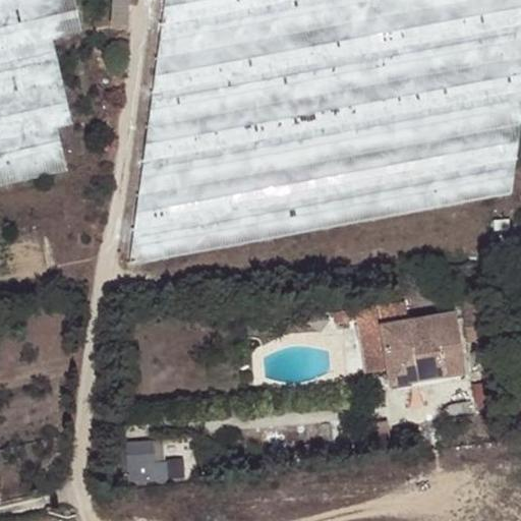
[(0,0),(0,186),(66,172),(56,129),(73,125),(54,40),(82,34),(74,0),(0,0)]
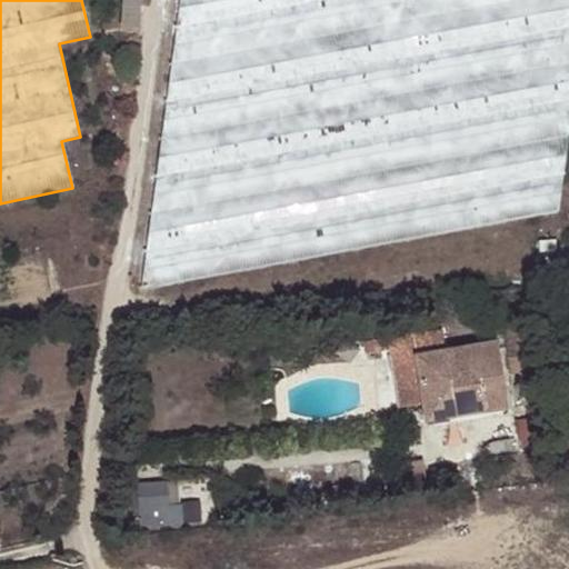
[(125,0),(122,29),(140,30),(141,0),(125,0)]
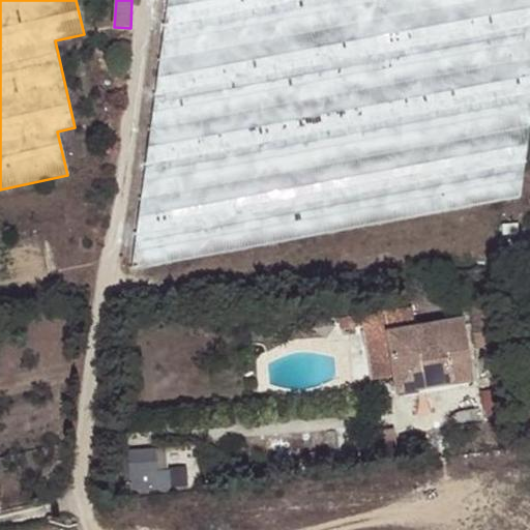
[(529,126),(529,0),(166,0),(131,270),(521,197),(529,126)]
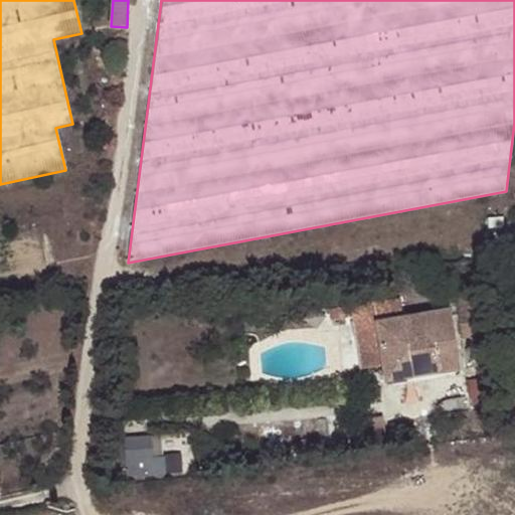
[(486,335),(479,288),(454,291),(461,339),(486,335)]
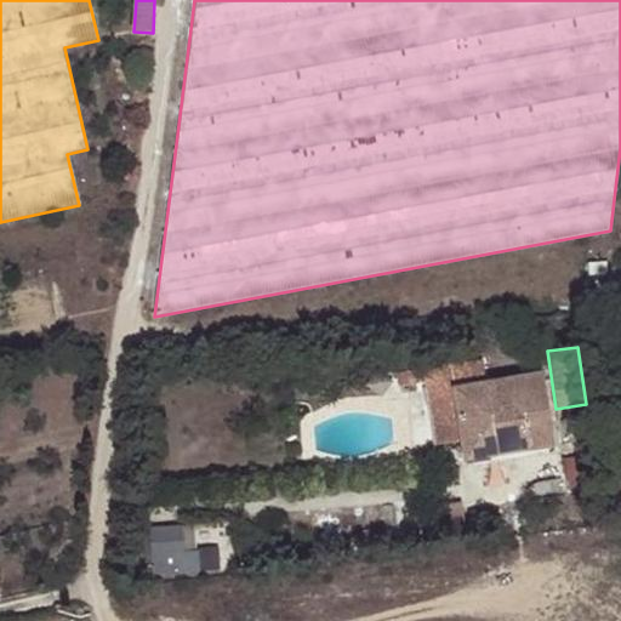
[(466,461),(554,445),(542,374),(485,383),(480,359),(449,365),(454,388),(462,442),(466,461)]
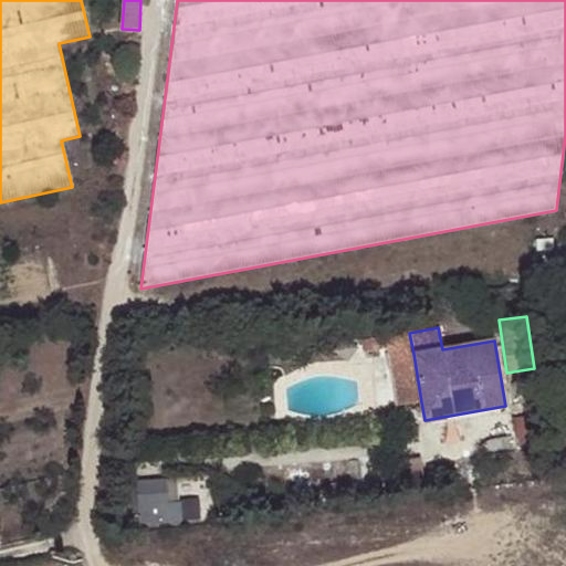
[(390,358),(413,354),(409,333),(387,336),(390,358)]
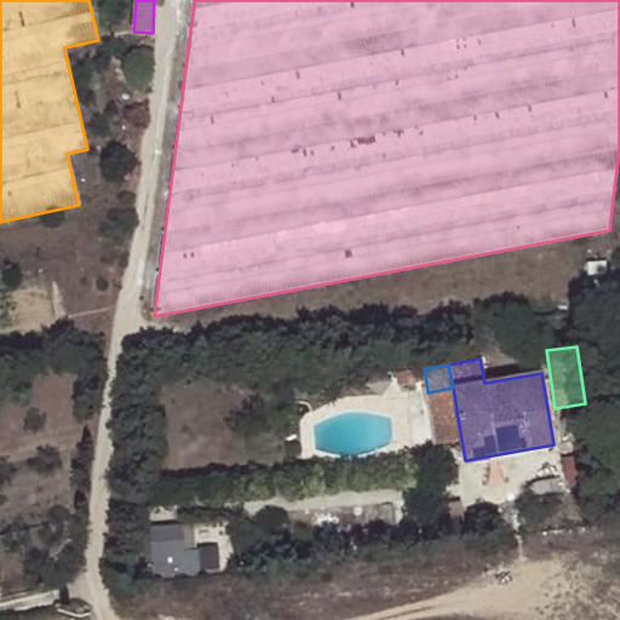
[(409,386),(408,371),(396,373),(399,386),(409,386)]
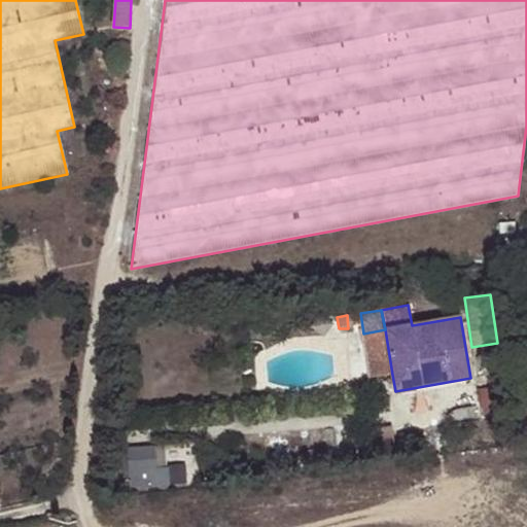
[(363,334),(371,378),(392,375),(385,329),(363,334)]
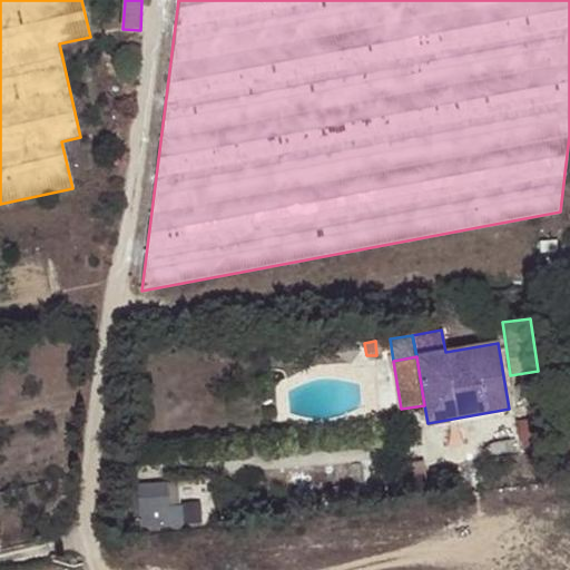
[(173,484),(140,488),(143,511),(151,511),(153,526),(212,519),(209,504),(175,509),(173,484)]
